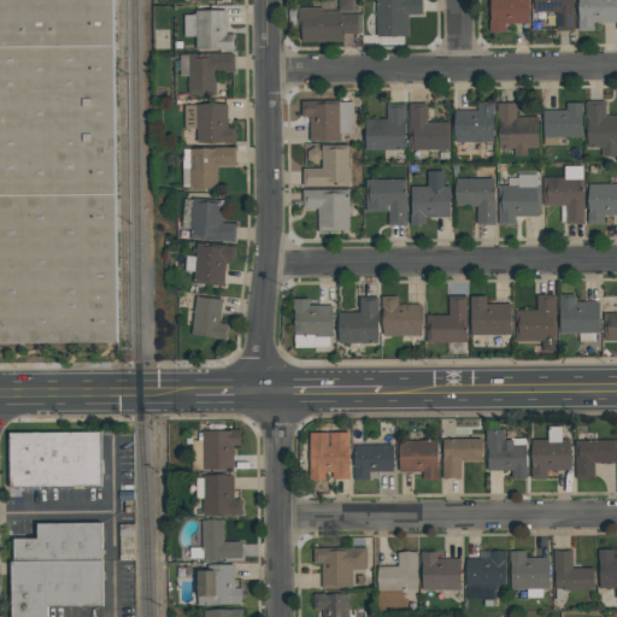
[(0,0),(113,0),(119,352),(0,353),(0,0)]
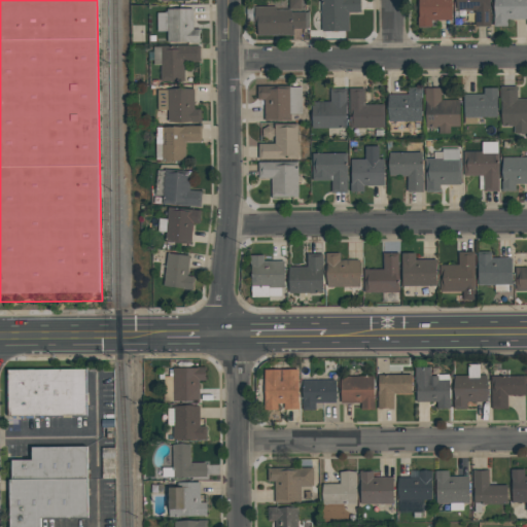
[(320,0),(360,0),(360,13),(348,13),(348,31),(321,32),(320,0)]
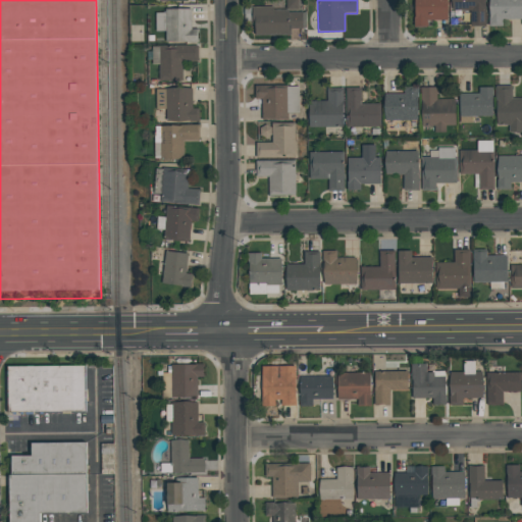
[(413,0),(446,0),(447,20),(426,20),(426,27),(413,27),(413,0)]
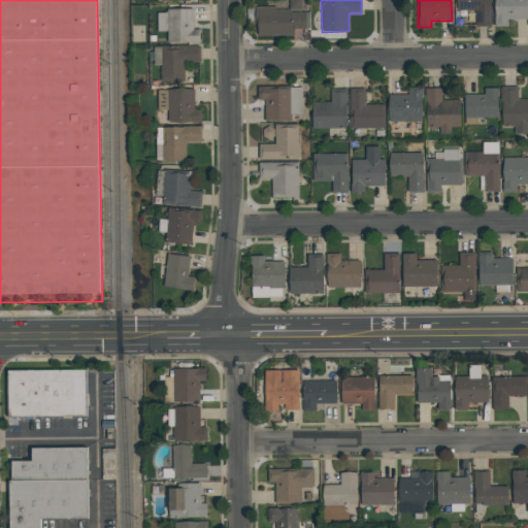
[(456,0),(489,0),(490,26),(474,26),(474,9),(456,9),(456,0)]
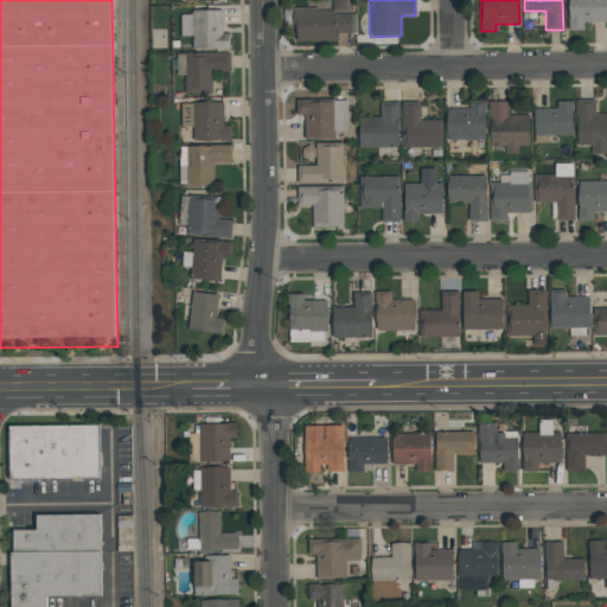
[(606,0),(606,23),(582,23),(582,31),(568,31),(568,0),(606,0)]
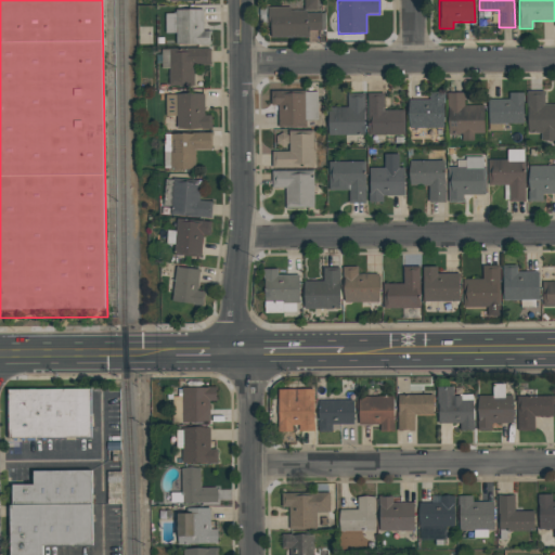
[(268,8),(291,7),(291,10),(307,10),(307,13),(322,12),(322,30),(309,30),(309,37),(271,37),(271,25),(269,25),(268,8)]
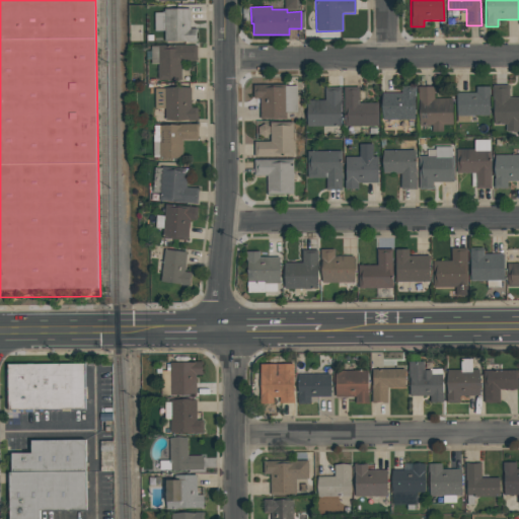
[(164,9),(191,8),(191,28),(198,27),(198,42),(165,43),(164,9)]
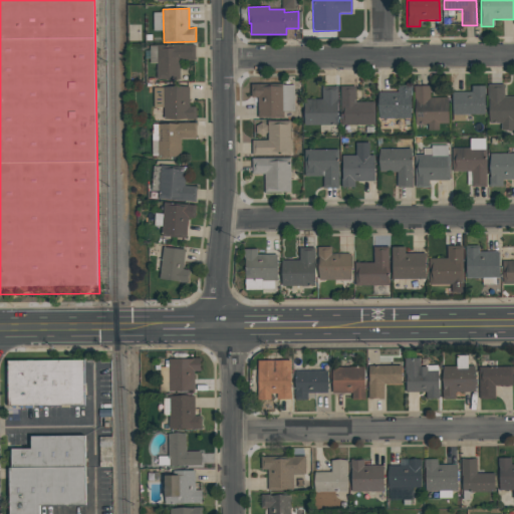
[(157,79),(157,45),(195,45),(196,60),(179,60),(180,79),(157,79)]
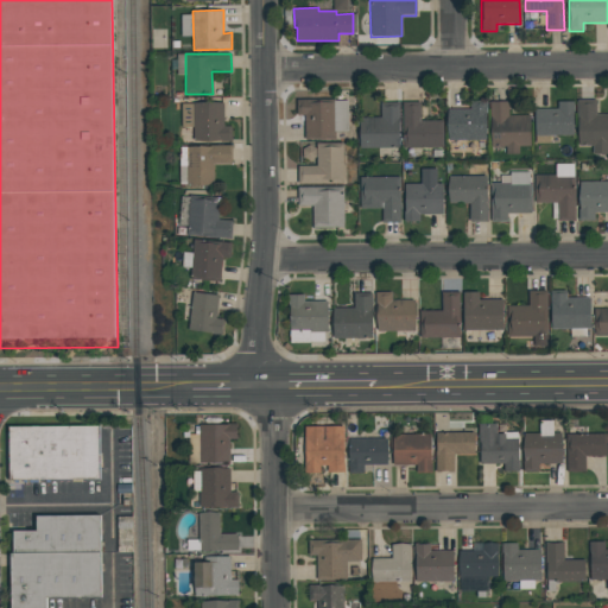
[(297,100),(334,99),(335,140),(305,140),(305,115),(297,115),(297,100)]
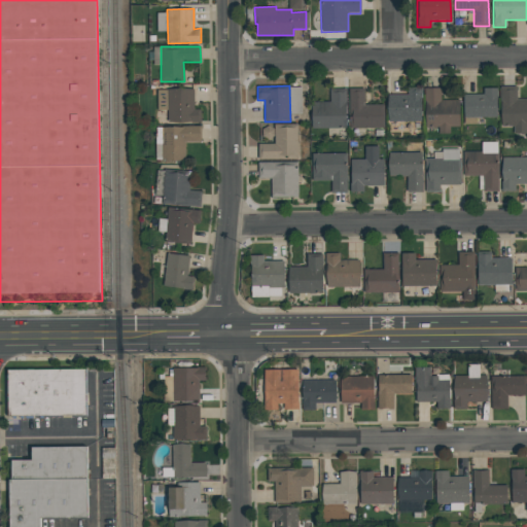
[(500,86),(517,86),(517,99),(526,98),(526,133),(514,133),(514,127),(501,127),(500,86)]
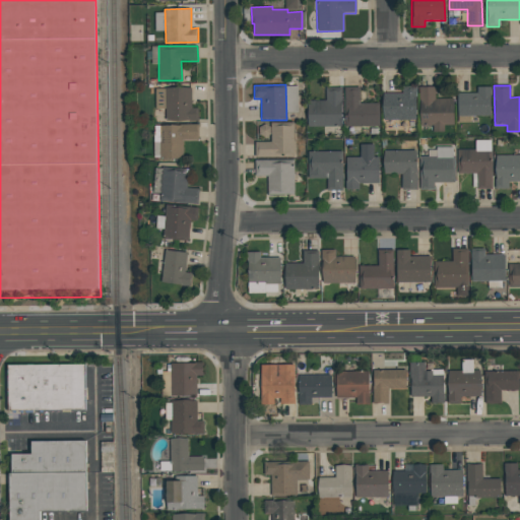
[(383,94),(402,93),(402,86),(415,86),(416,119),(383,120),(383,94)]
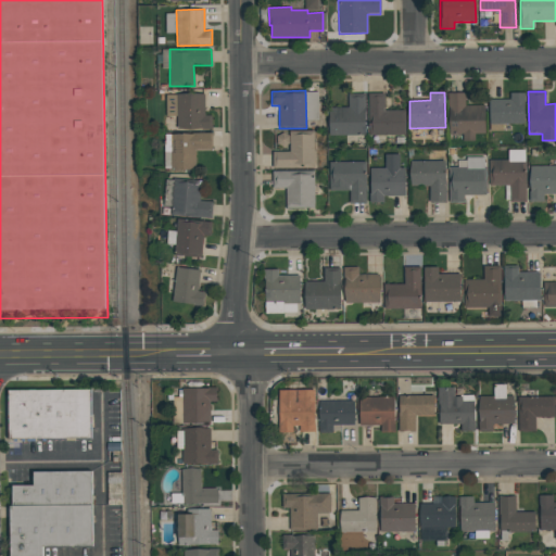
[(449,93),(465,92),(465,105),(485,105),(485,133),(475,133),(475,141),(462,141),(462,133),(450,133),(449,93)]
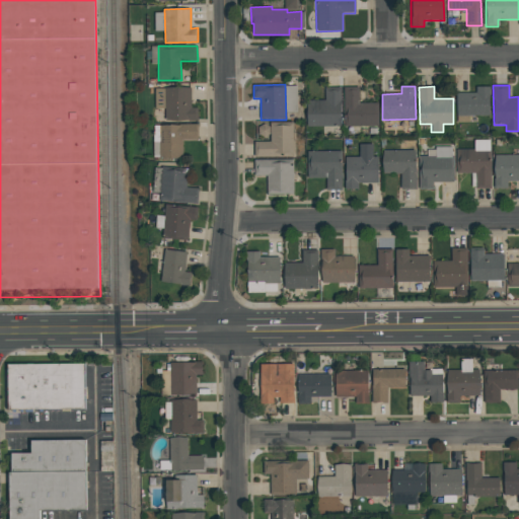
[(456,92),(476,92),(476,87),(490,86),(490,116),(456,117),(456,92)]
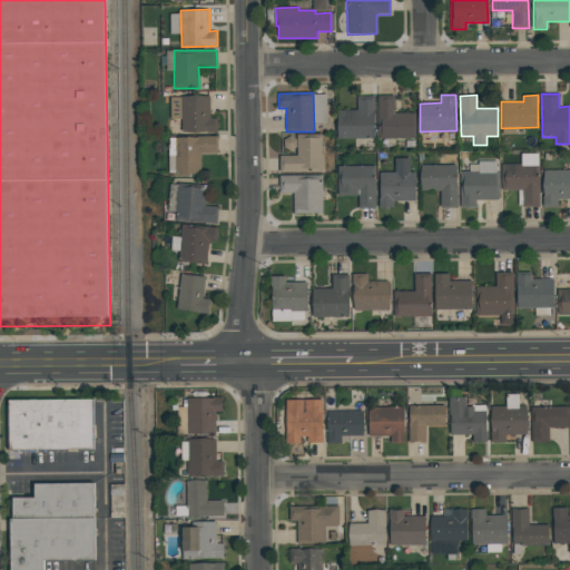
[(170,97),(209,96),(210,117),(218,117),(218,133),(182,134),(182,119),(170,119),(170,97)]
